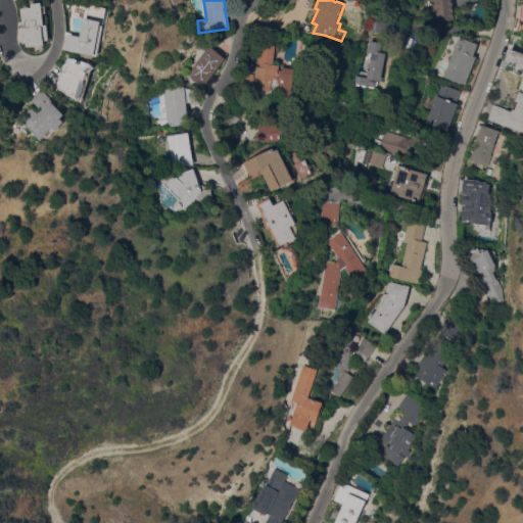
[(453,0),(456,19),(435,22),(432,0),(453,0)]
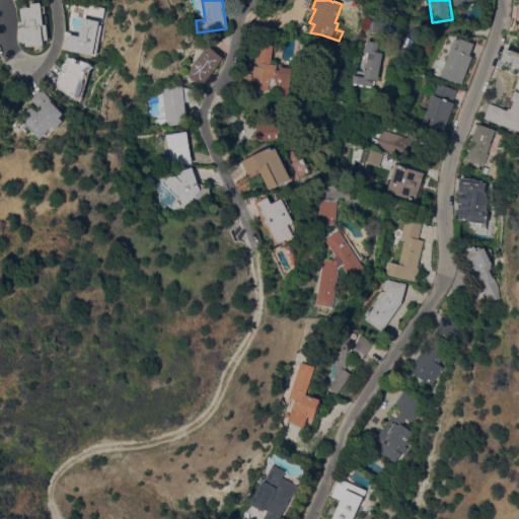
[(51,41),(47,41),(47,45),(28,47),(28,44),(23,44),(22,27),(27,27),(26,21),(24,21),(22,9),(33,7),(32,4),(44,3),(45,7),(47,7),(48,13),(45,13),(47,25),(49,25),(51,41)]
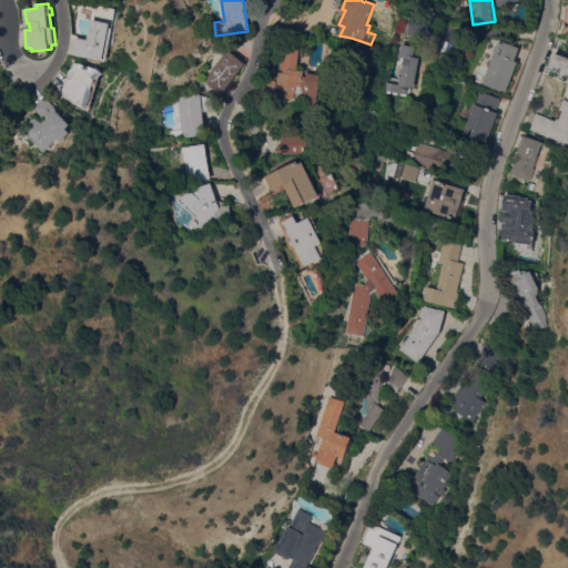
[(115,24),(114,29),(117,30),(110,61),(75,53),(79,38),(91,40),(95,20),(114,23),(114,24),(115,24)]
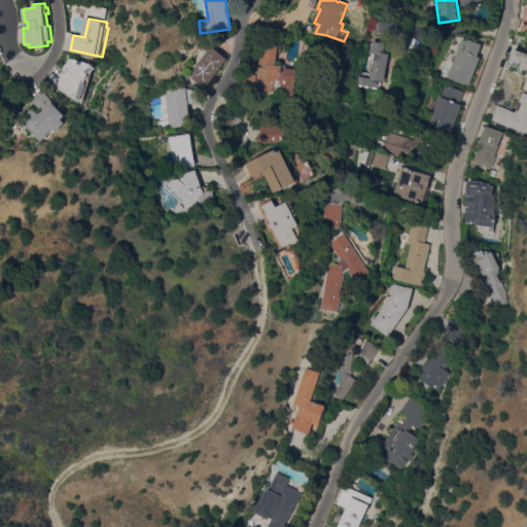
[(389,32),(380,32),(381,22),(393,22),(393,33),(389,32)]
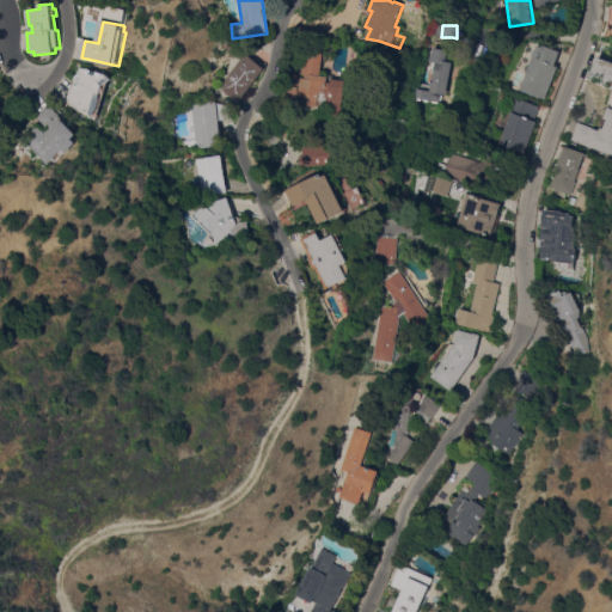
[(545,98),(533,95),(533,96),(520,91),(522,87),(520,86),(524,79),(525,80),(533,59),(531,56),(533,50),(536,49),(538,44),(544,47),(545,46),(561,51),(555,66),(557,66),(545,98)]
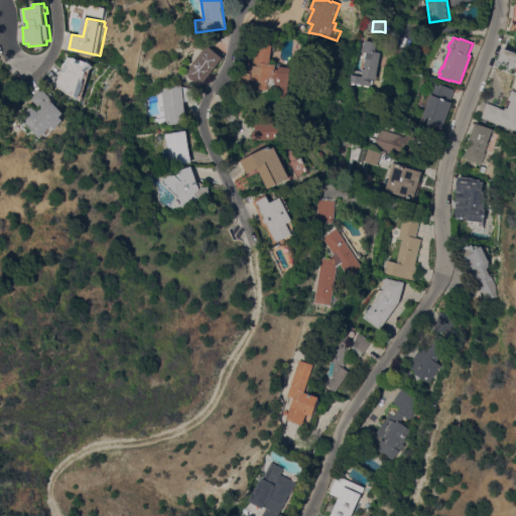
[(364,57),(365,52),(363,51),(364,49),(365,49),(367,40),(378,42),(377,52),(383,53),(377,80),(373,79),(372,81),(374,81),(373,85),(372,85),(371,87),(370,86),(370,88),(365,87),(365,85),(362,85),(362,87),(358,86),(359,84),(351,82),(353,73),(364,75),(366,63),(365,61),(365,59),(367,58),(364,57)]
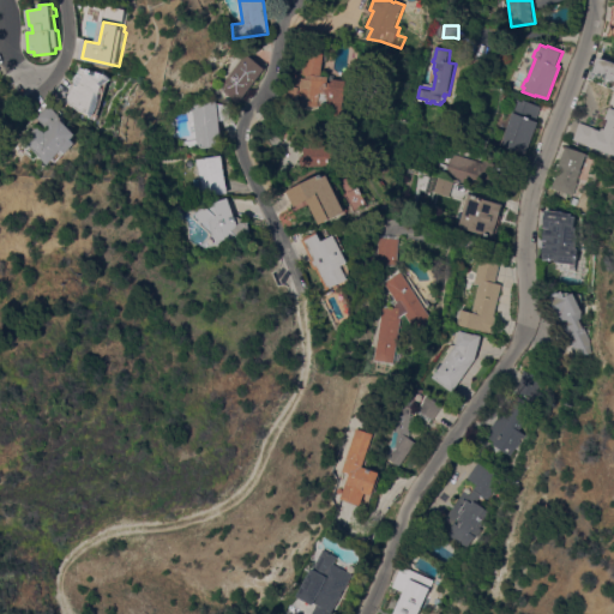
[(321,76),(329,77),(327,83),(332,84),(332,79),(348,80),(343,118),(330,116),(330,109),(326,109),(327,106),(319,104),(319,107),(302,104),(302,96),(301,96),(306,52),(324,54),(321,76)]
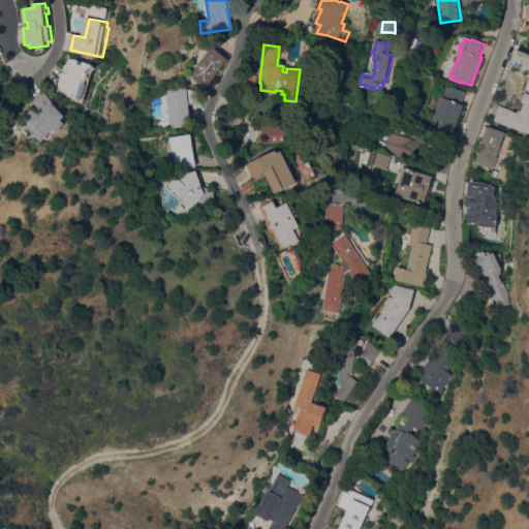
[(227,60),(205,89),(196,84),(188,75),(212,47),(221,53),(227,60)]
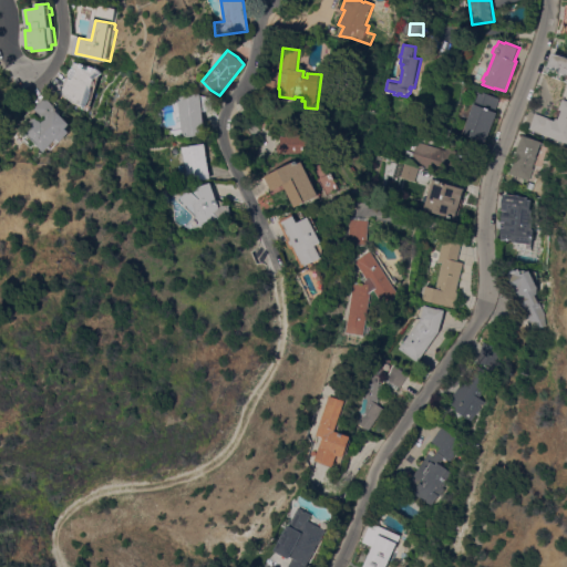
[(566,73),(553,68),(552,70),(549,69),(555,53),(556,53),(558,50),(565,52),(564,55),(566,57),(566,73)]
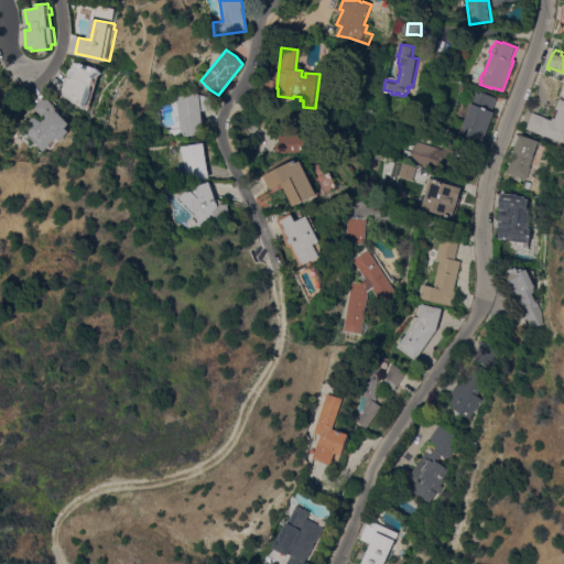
[(97,67),(97,66),(100,67),(100,68),(105,72),(96,78),(94,87),(90,85),(84,104),(76,101),(66,95),(62,91),(71,77),(69,76),(69,74),(71,72),(72,69),(73,68),(74,67),(76,62),(97,67)]
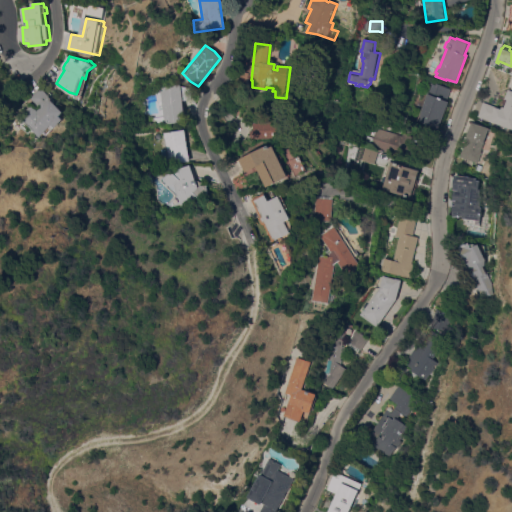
[(237,83),(238,73),(249,74),(248,84),(237,83)]
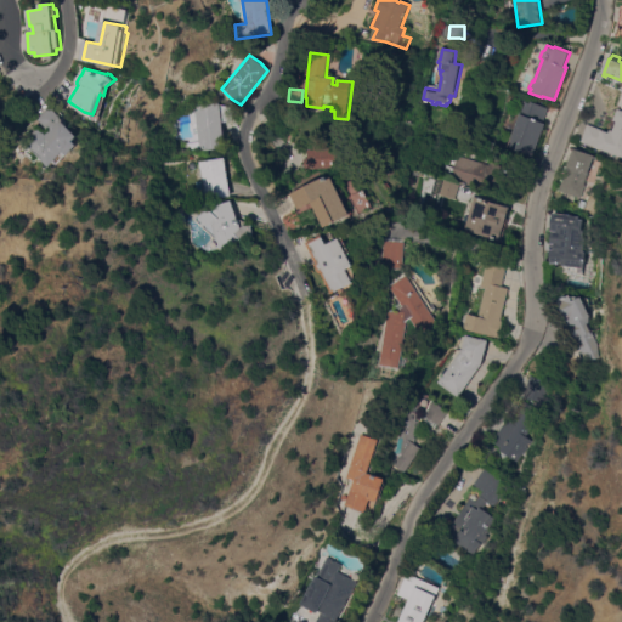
[(532,156),(508,147),(520,116),(519,114),(524,101),(530,103),(531,102),(548,108),(543,123),(544,124),(532,156)]
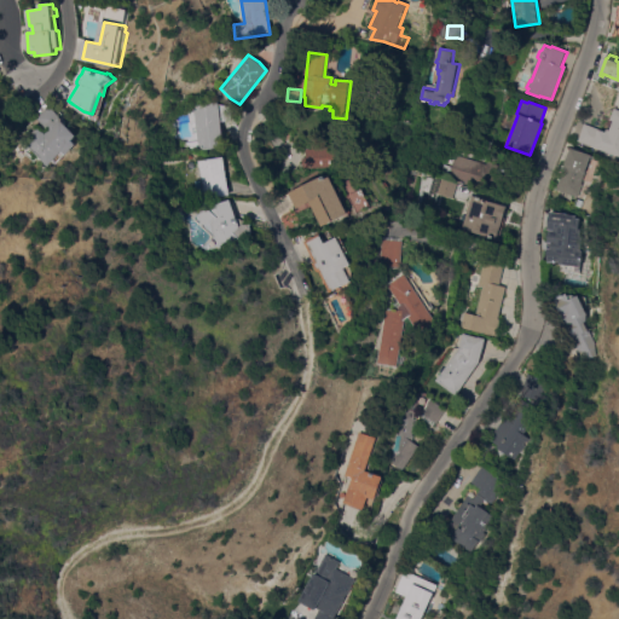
[(231,121),(220,122),(224,148),(197,151),(192,105),(218,103),(218,105),(232,108),(231,121)]
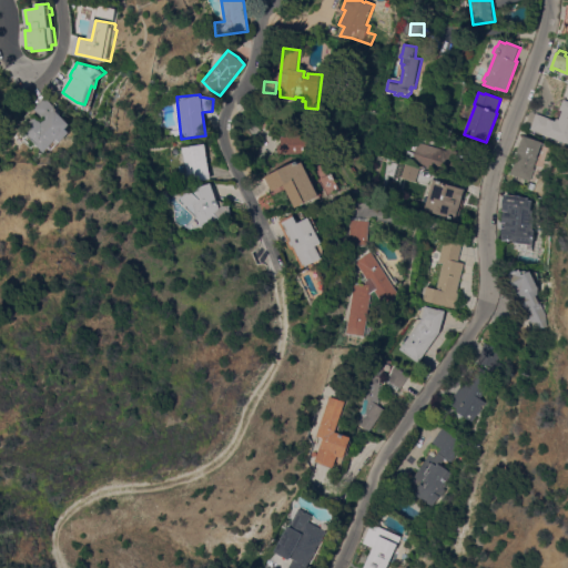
[(24,130),(37,117),(43,123),(47,120),(43,117),(44,115),(37,108),(48,97),(60,110),(59,111),(73,124),(69,129),(72,132),(53,151),(51,149),(47,152),(24,130)]
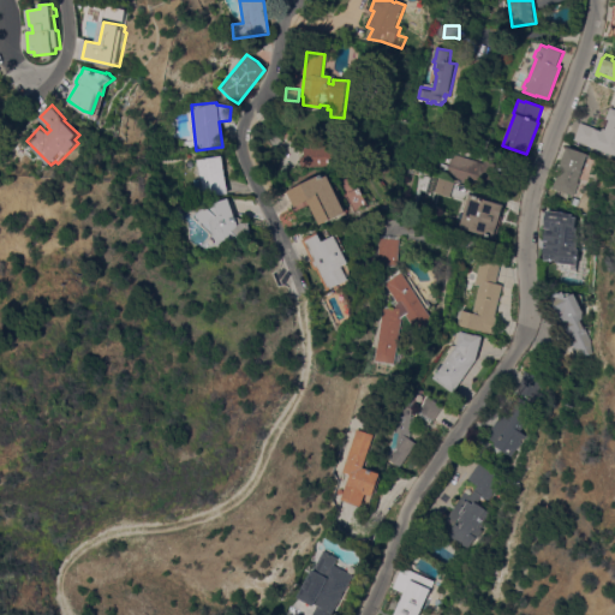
[(614,156),(589,145),(589,144),(574,139),(581,123),(602,131),(603,129),(607,130),(610,120),(608,119),(611,108),(614,109),(614,156)]
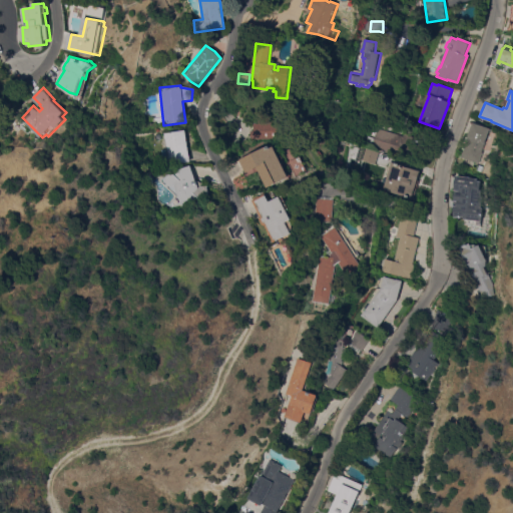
[(490,128),(482,152),(489,154),(484,167),(483,166),(481,172),(476,170),(478,163),(462,157),(474,122),(490,128)]
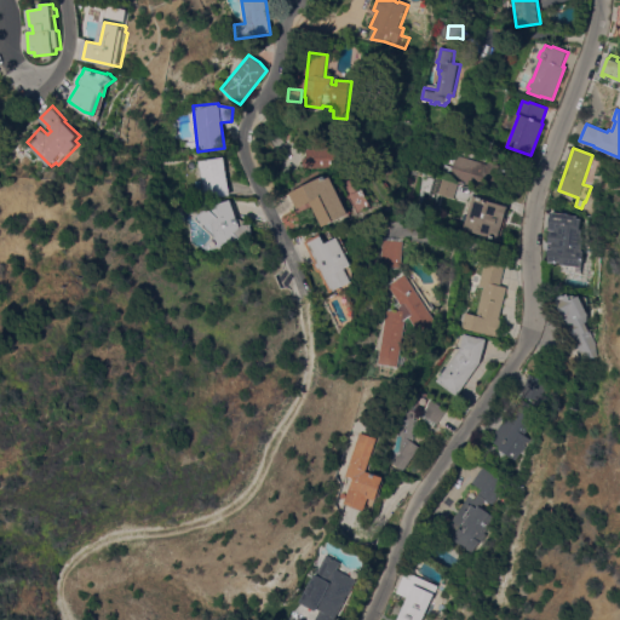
[(337,149),(338,168),(303,170),(303,159),(306,159),(306,150),(337,149)]
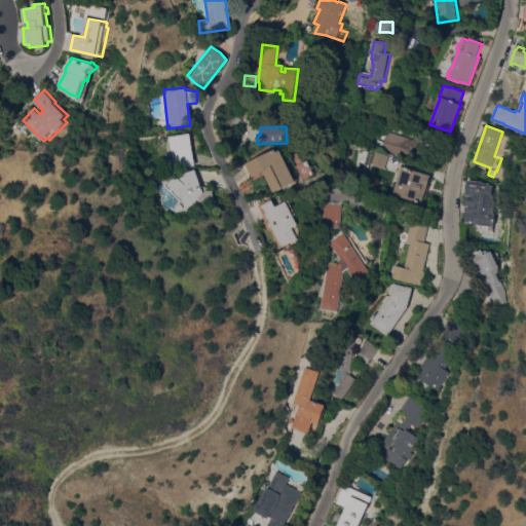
[(424,141),(418,162),(382,152),(387,133),(414,140),(414,138),(424,141)]
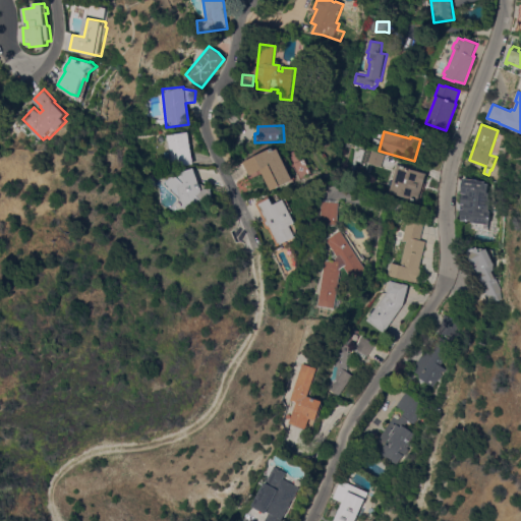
[(193,164),(171,168),(170,162),(165,163),(164,153),(169,153),(166,136),(188,132),(193,164)]
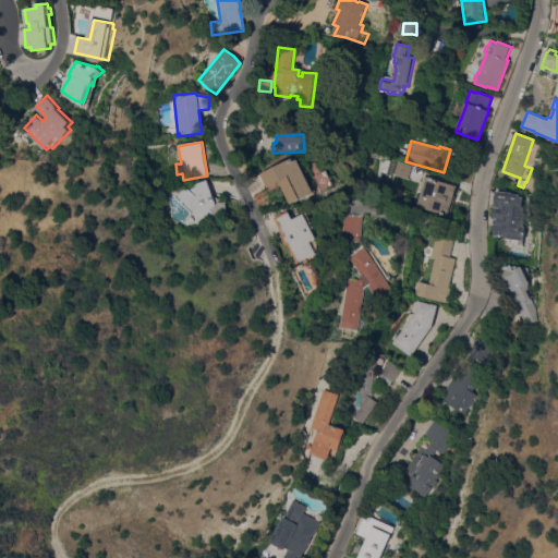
[(315,193),(291,205),(280,182),(268,187),(262,173),(289,160),(291,164),(299,159),(315,193)]
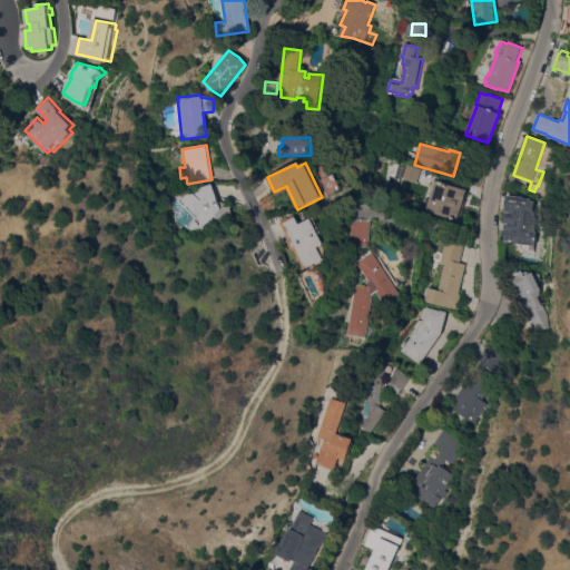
[(405,166),(420,170),(415,183),(401,178),(405,166)]
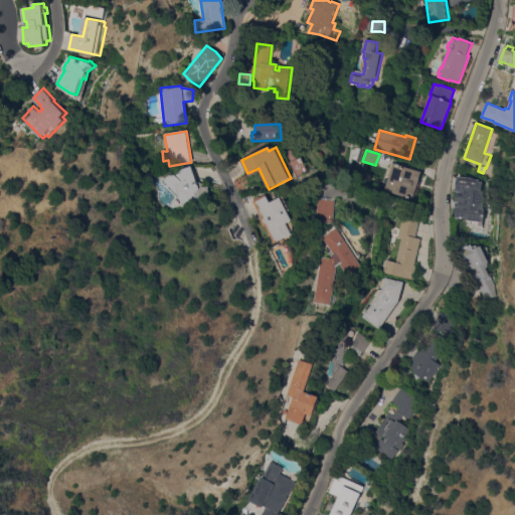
[(413,199),(384,191),(389,176),(386,175),(390,162),(421,172),(413,199)]
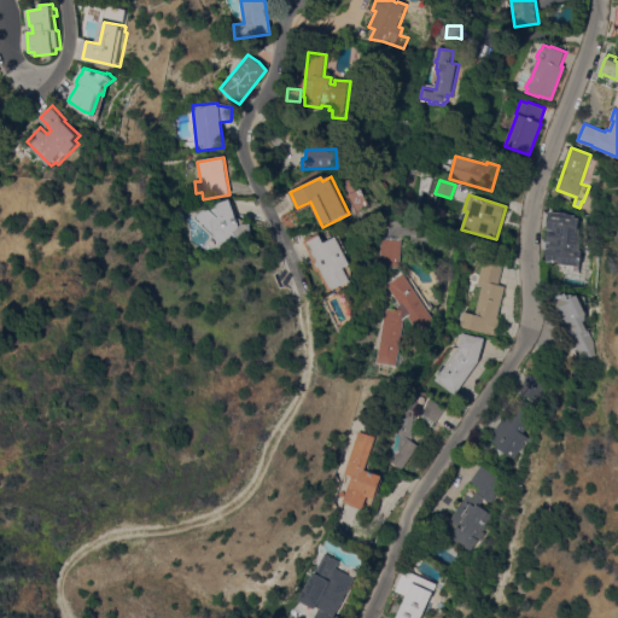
[(199,215),(207,207),(231,199),(239,228),(243,225),(251,225),(252,233),(244,242),(240,240),(217,248),(210,223),(199,225),(199,215)]
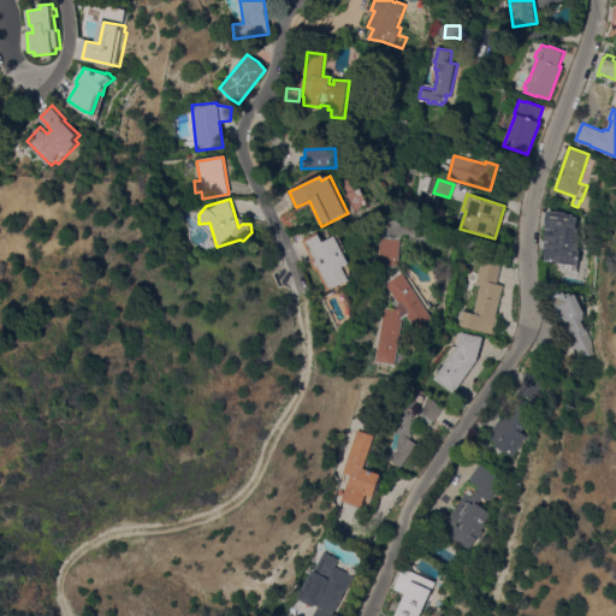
[(556,207),(569,209),(570,211),(567,244),(570,246),(569,259),(561,258),(562,249),(545,248),(550,208),(556,209),(556,207)]
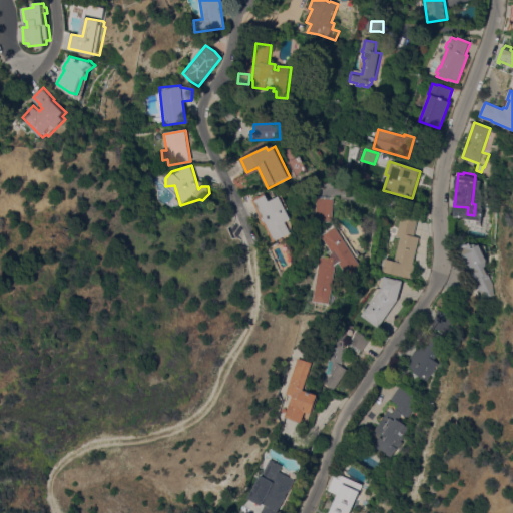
[(293,232),(275,242),(265,224),(264,225),(259,217),(262,216),(252,200),(266,193),(270,201),(281,196),(281,197),(283,196),(290,209),(288,210),(293,219),(291,220),(292,222),(293,225),(293,227),(292,231),(293,232)]
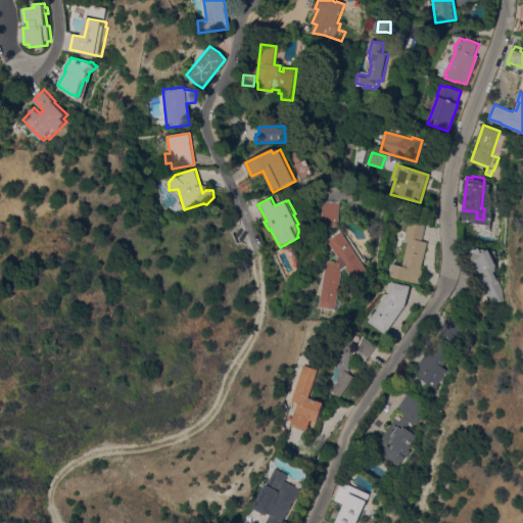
[(340,202),(338,228),(320,227),(322,200),(340,202)]
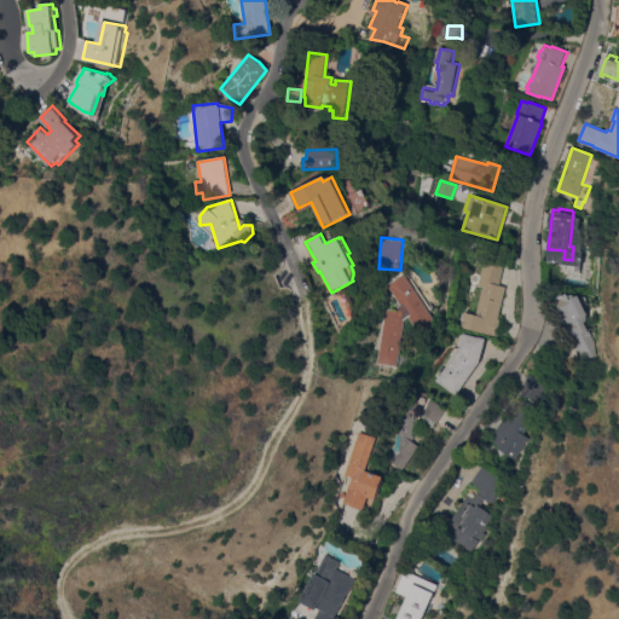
[(497,319),(501,320),(496,337),(458,328),(462,312),(475,316),(482,288),(476,287),(484,261),(504,266),(499,285),(505,288),(497,319)]
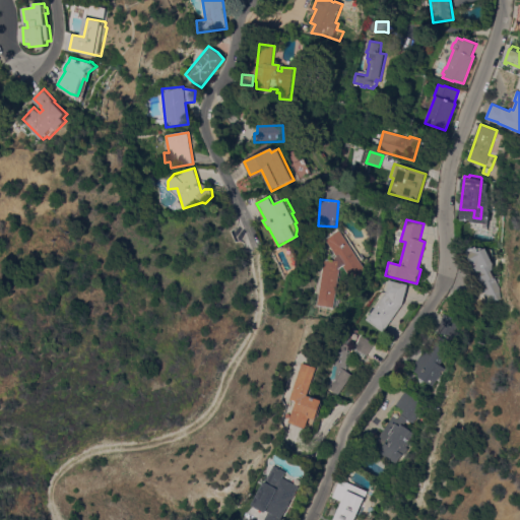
[(334,308),(317,306),(324,259),(334,260),(334,258),(327,254),(332,251),(324,239),(338,229),(367,270),(352,279),(343,266),(339,269),(334,308)]
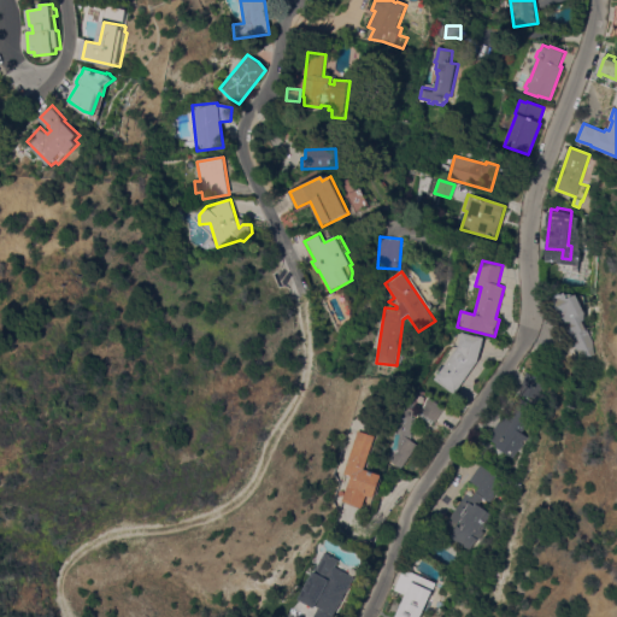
[(562,317),(559,318),(552,300),(558,298),(558,297),(566,294),(583,297),(583,321),(581,322),(592,342),(593,356),(588,357),(580,360),(577,354),(562,317)]
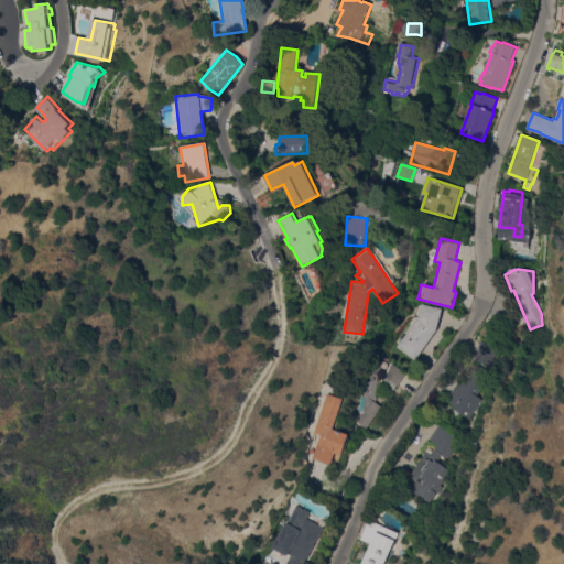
[(416,360),(397,347),(400,342),(401,343),(419,317),(422,304),(435,307),(436,307),(443,308),(436,332),(416,360)]
